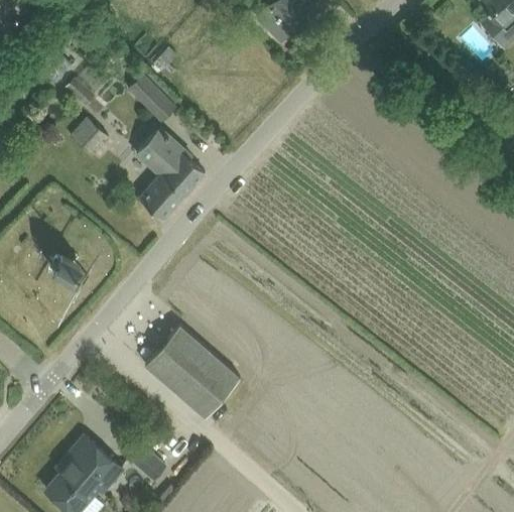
[(278,0),(259,19),(268,28),(282,42),(317,8),(309,0),(278,0)]
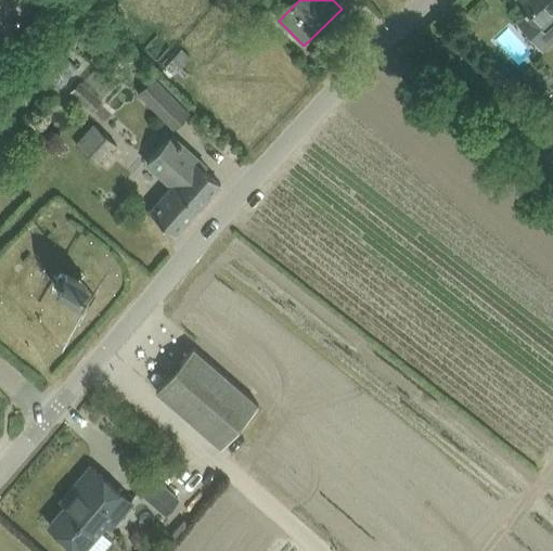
[(552,0),(522,0),(518,3),(527,13),(526,14),(528,17),(529,16),(544,31),(552,24),(552,0)]
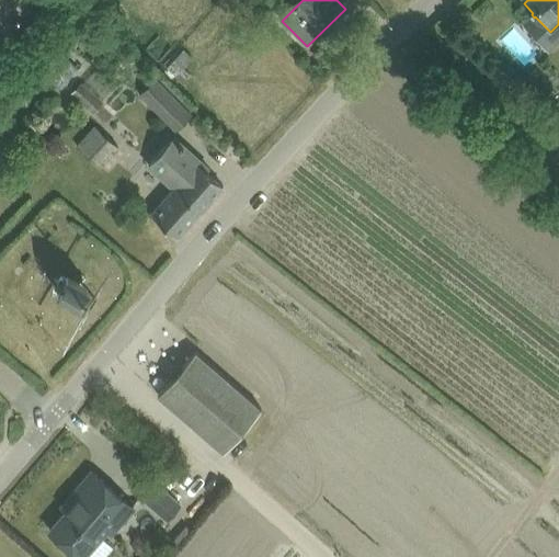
[(508,49),(535,78),(558,57),(531,27),(508,49)]
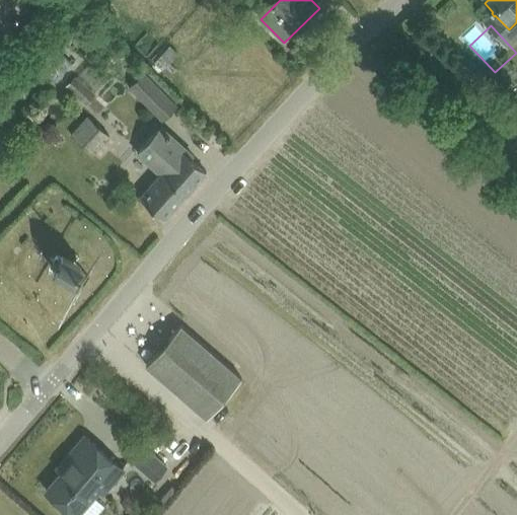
[(172,80),(179,72),(172,66),(181,58),(172,50),(157,66),(154,69),(161,76),(164,72),(172,80)]
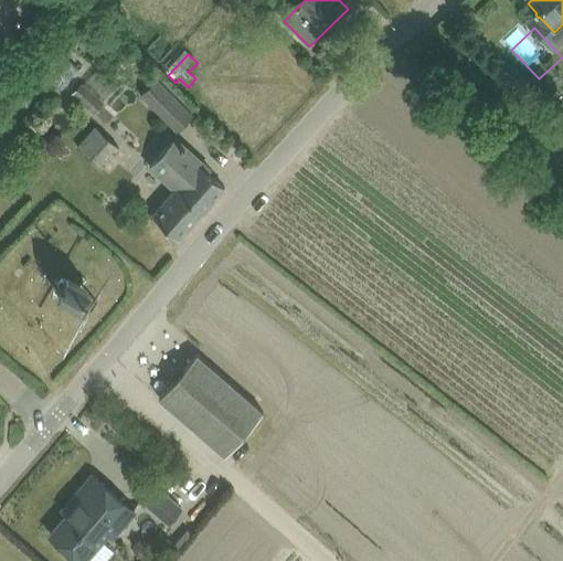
[(179,133),(193,118),(157,83),(142,97),(179,133)]
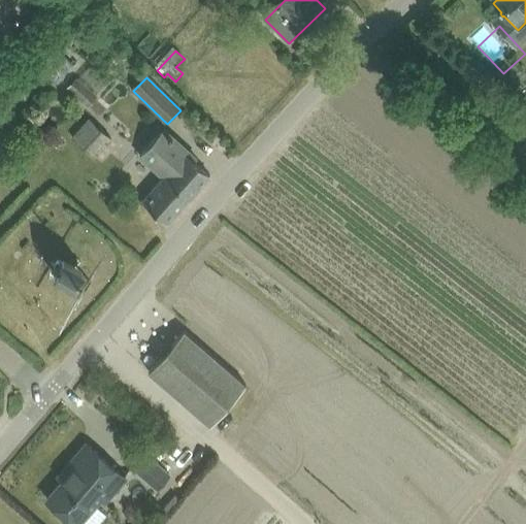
[(77,80),(68,91),(90,110),(100,100),(77,80)]
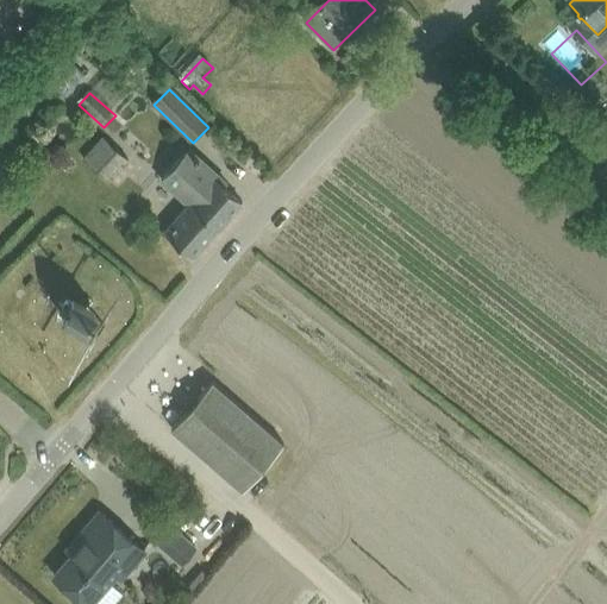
[(129,163),(102,140),(86,161),(110,184),(129,163)]
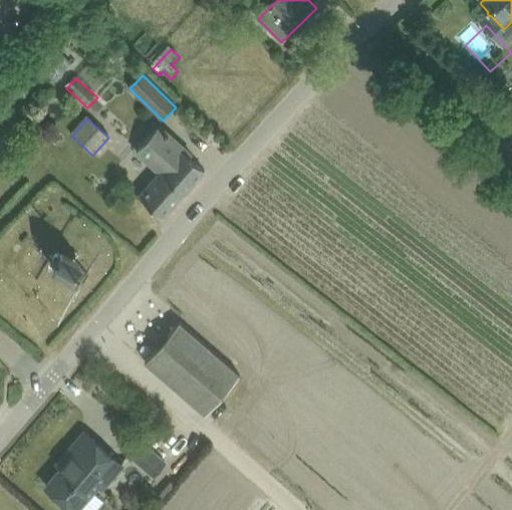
[(137,154),(161,176),(141,198),(165,220),(206,175),(183,153),(186,151),(162,129),(137,154)]
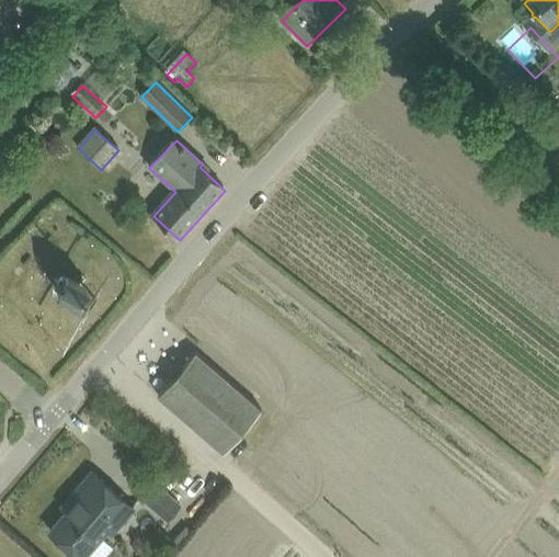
[(81,281),(68,299),(87,313),(100,293),(81,281)]
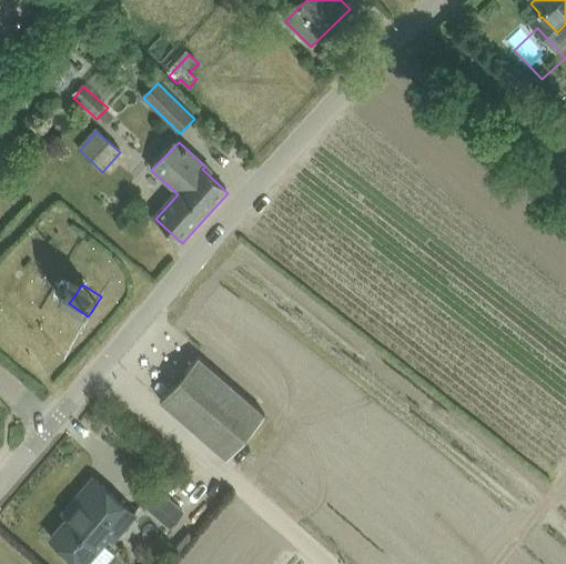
[(230,459),(264,415),(196,360),(161,405),(230,459)]
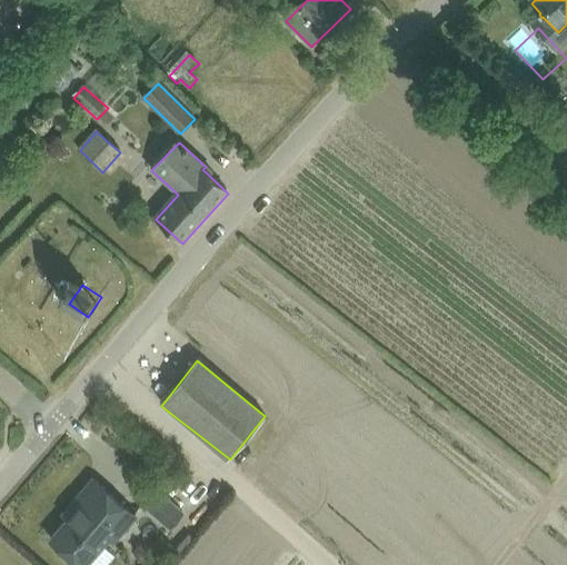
[(52,542),(69,557),(78,564),(89,564),(110,539),(115,544),(123,533),(137,519),(99,486),(52,542)]
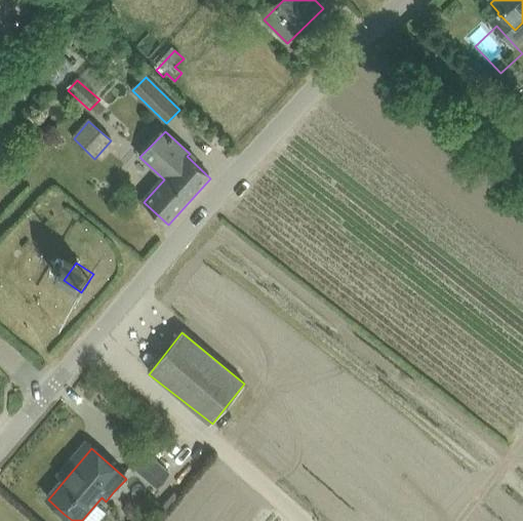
[(131,466),(158,488),(170,475),(144,451),(131,466)]
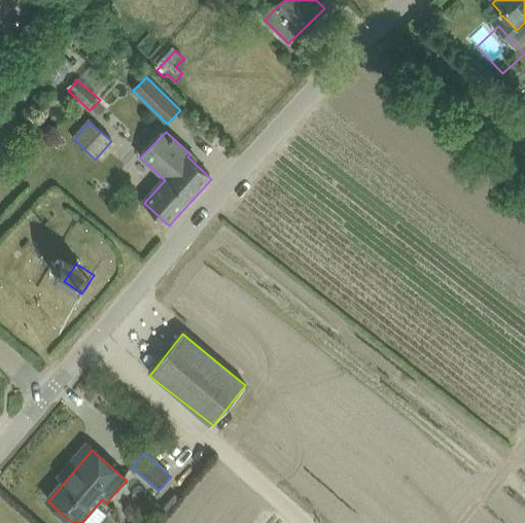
All buildings are outlined.
